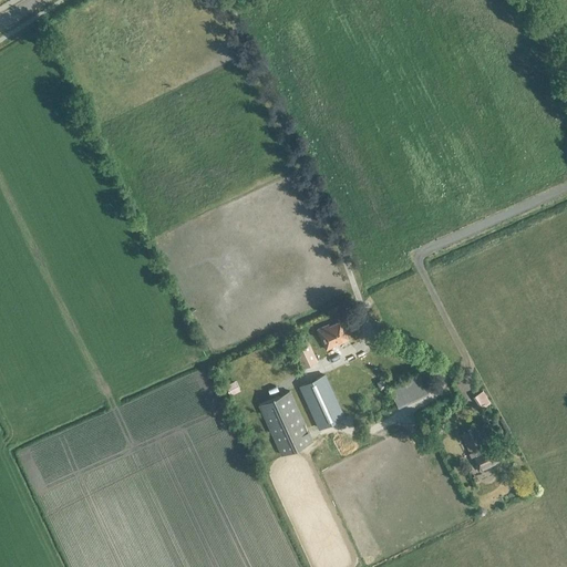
[(326,350),(348,340),(342,328),(344,327),(341,321),(326,328),(325,326),(317,329),(326,350)]
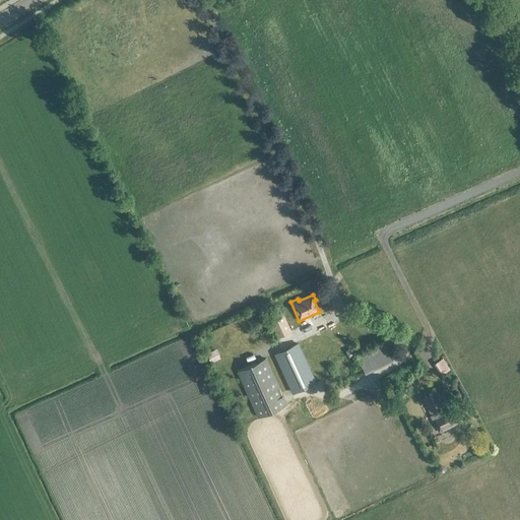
[(291,331),(282,312),(269,319),(277,337),(291,331)]
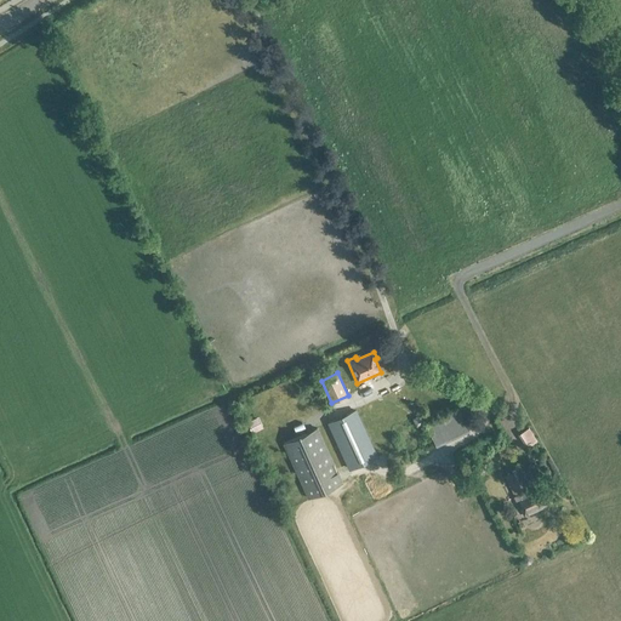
[(351,469),(377,456),(375,451),(374,448),(357,410),(329,422),(348,465),(351,469)]
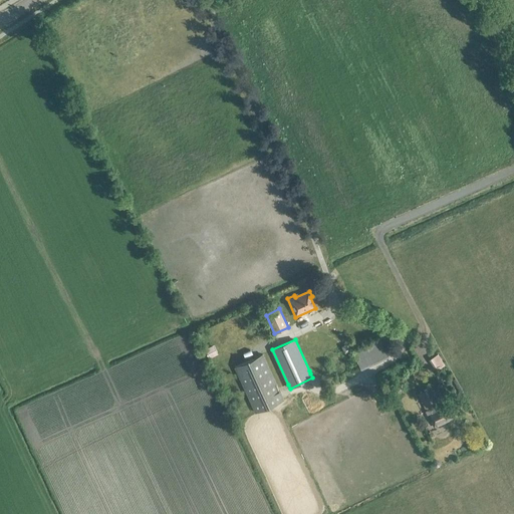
[(390,352),(384,344),(378,347),(375,340),(359,348),(364,358),(378,351),(381,356),(390,352)]
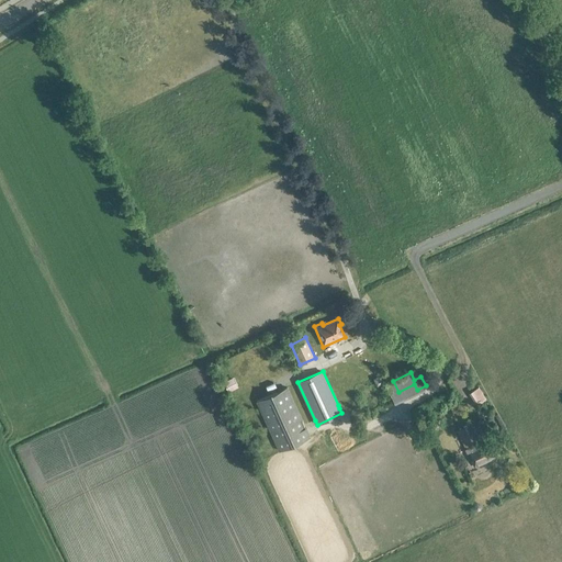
[(229,391),(238,388),(234,378),(225,381),(225,382),(224,382),(227,392),(229,391)]
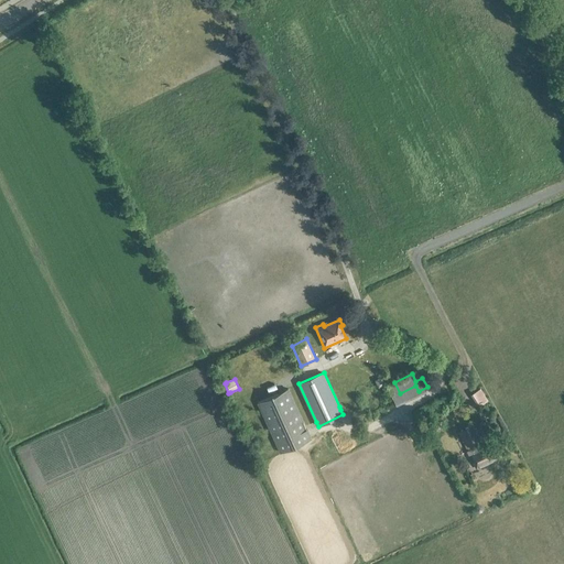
[(281,453),(311,438),(288,389),(258,402),(281,453)]
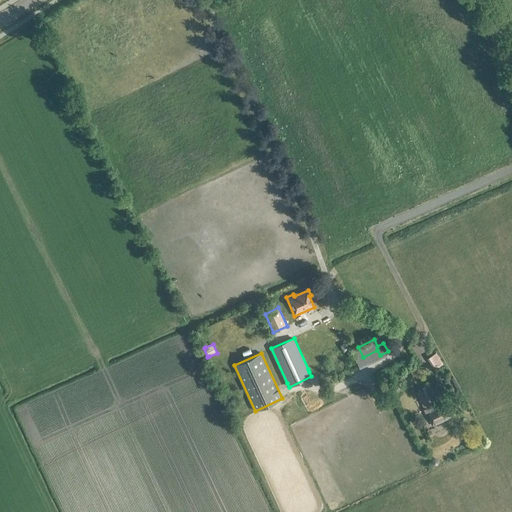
[(436,353),(430,356),(427,358),(434,369),(443,363),(436,353)]
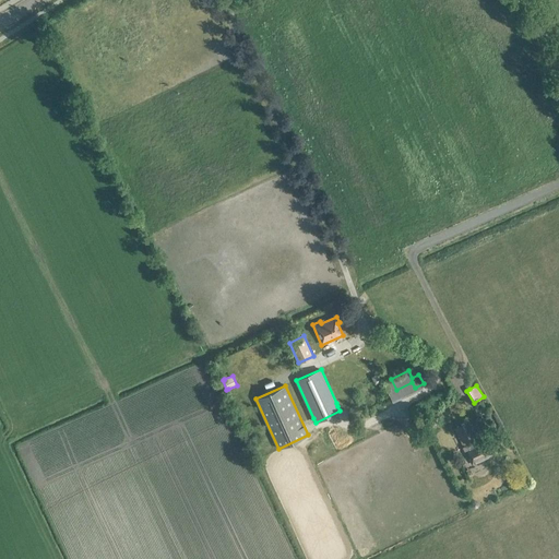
[(423,426),(436,429),(438,421),(425,418),(423,426)]
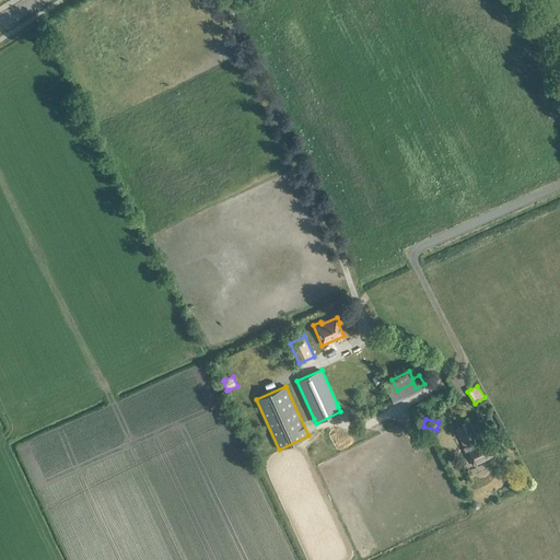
[(499,452),(492,440),(478,447),(475,442),(478,441),(468,422),(454,430),(463,447),(467,446),(469,452),(466,453),(473,465),(499,452)]
